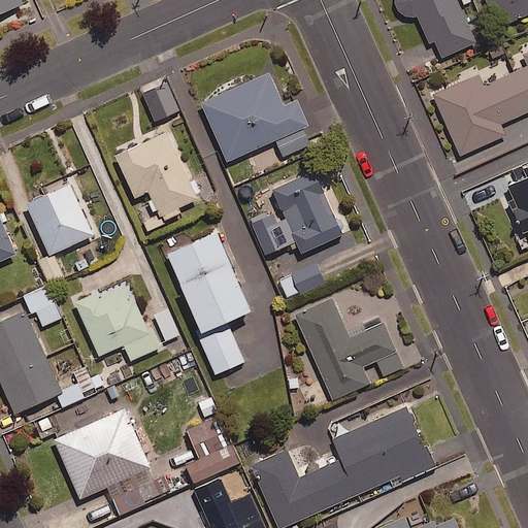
[(0,0),(0,13),(25,3),(23,0),(0,0)]
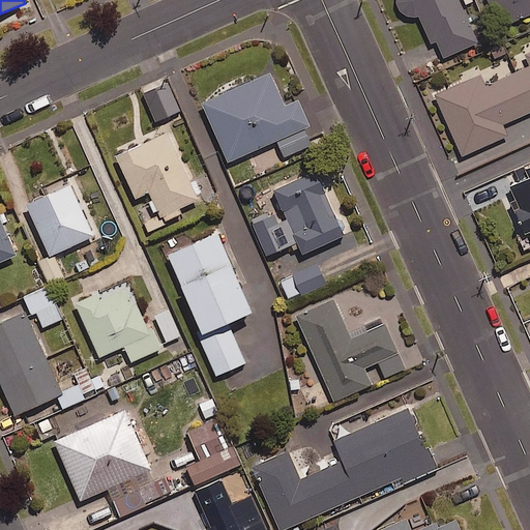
[(507,22),(497,0),(431,0),(440,21),(427,26),(438,52),(507,22)]
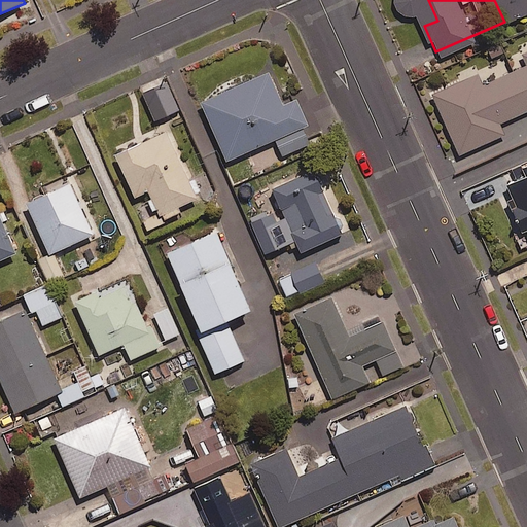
[(526,133),(526,40),(437,80),(472,157),(526,133)]
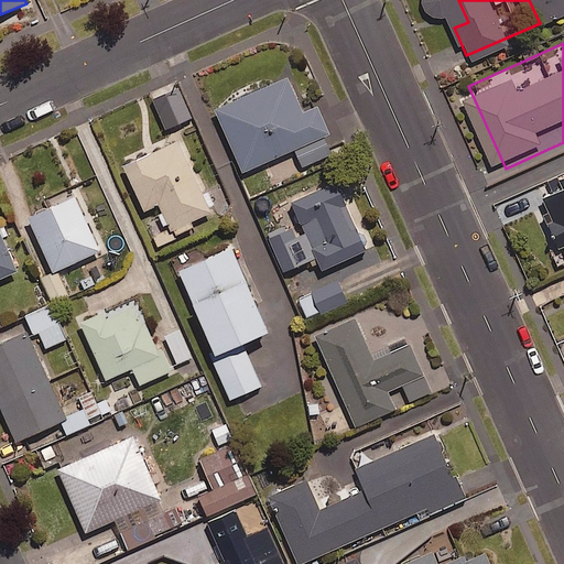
[(289,78),(217,110),(245,173),(332,134),(320,106),(304,112),(289,78)]
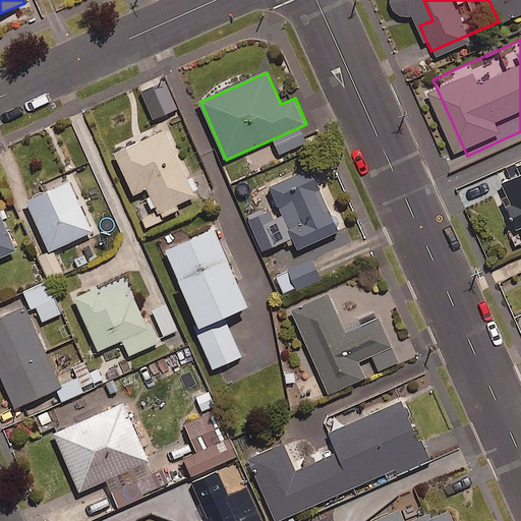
[(177,109),(162,76),(139,88),(155,120),(177,109)]
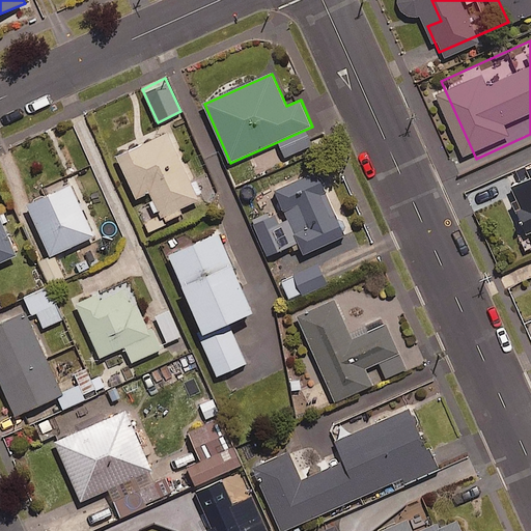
[(169,132),(117,157),(137,199),(150,193),(162,218),(201,200),(169,132)]
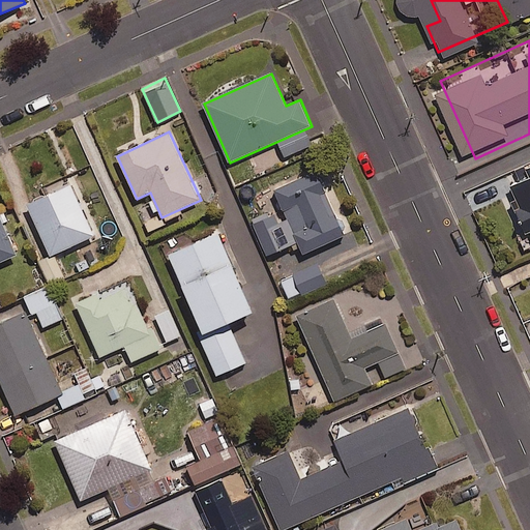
[(529,167),(527,169),(529,174),(529,178),(511,186),(521,208),(517,210),(527,234),(529,232),(529,167)]
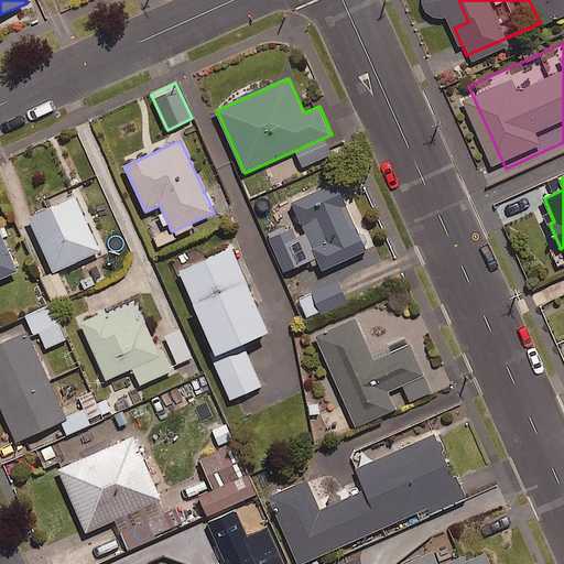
[(337,182),(292,202),(302,225),(318,218),(329,242),(314,249),(324,270),(368,251),(337,182)]
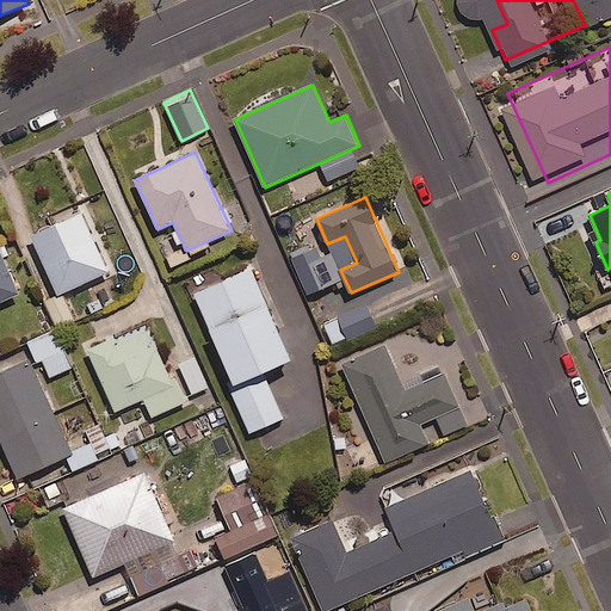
[(82,214),(32,236),(60,296),(110,272),(82,214)]
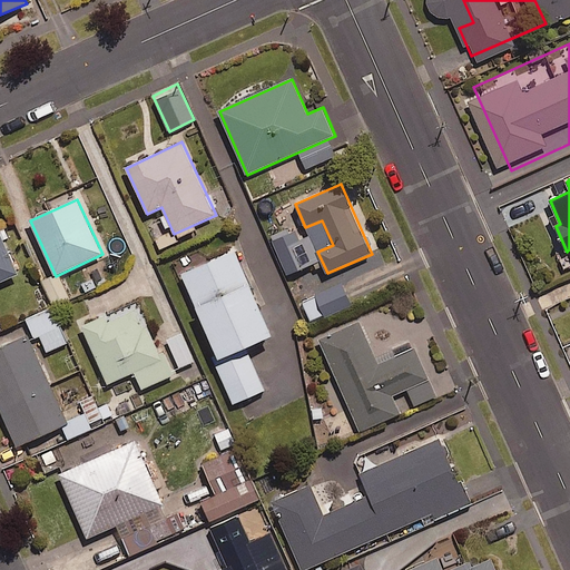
[(0,284),(20,276),(0,229),(0,284)]
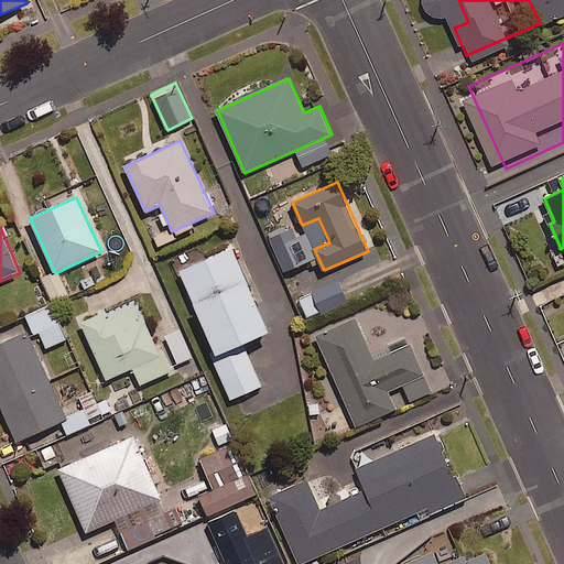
[(234,248),(180,271),(218,356),(271,333),(234,248)]
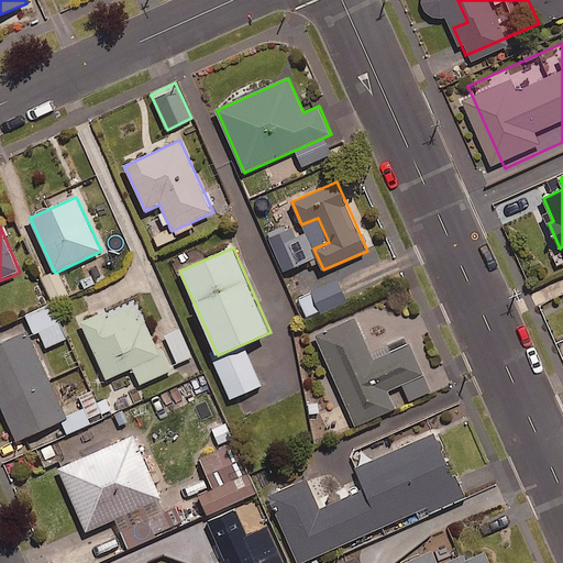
[(348,302),(338,280),(297,298),(307,320),(348,302)]
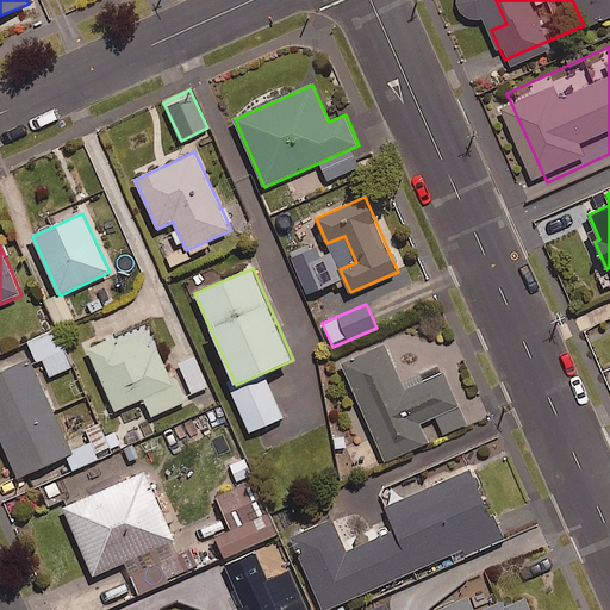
[(72,368),(55,330),(27,342),(43,380),(72,368)]
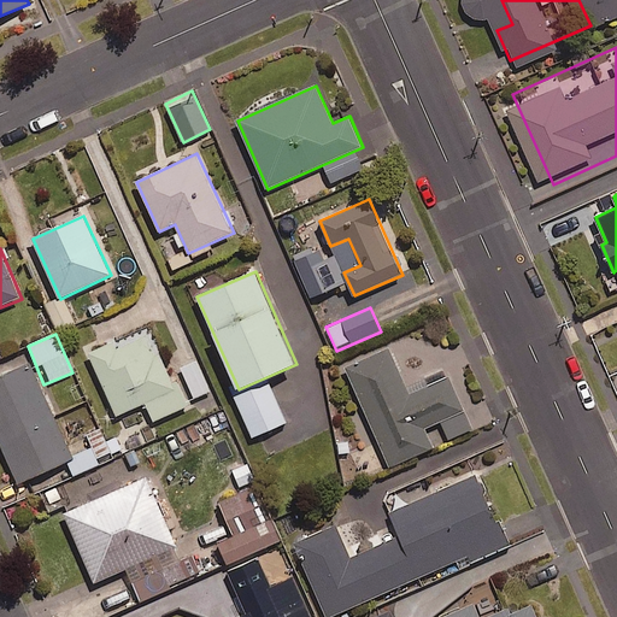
[(115,342),(89,353),(117,417),(177,391),(160,353),(156,356),(147,335),(117,348),(115,342)]
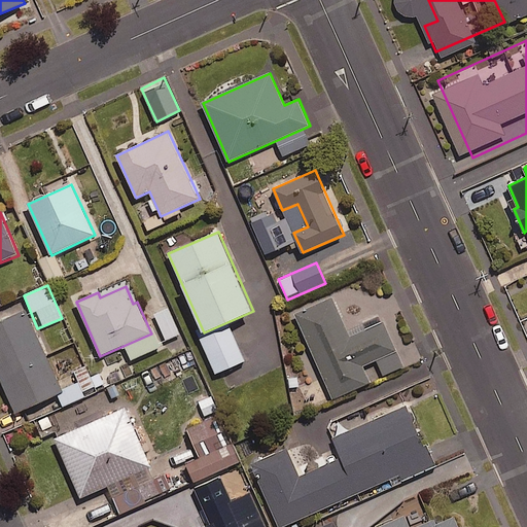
[(332,297),(295,314),(334,399),(372,383),(364,366),(398,351),(385,321),(350,337),(332,297)]
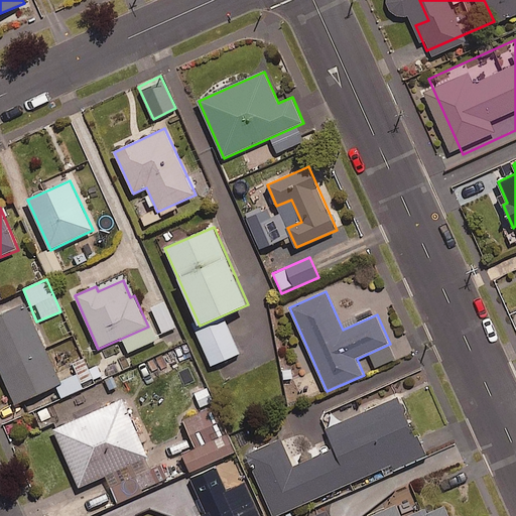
[(25,303),(0,313),(0,370),(15,405),(62,384),(25,303)]
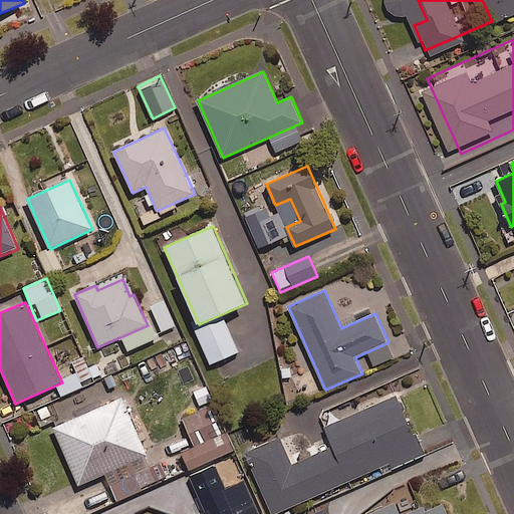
[(175,326),(164,302),(151,307),(162,332),(175,326)]
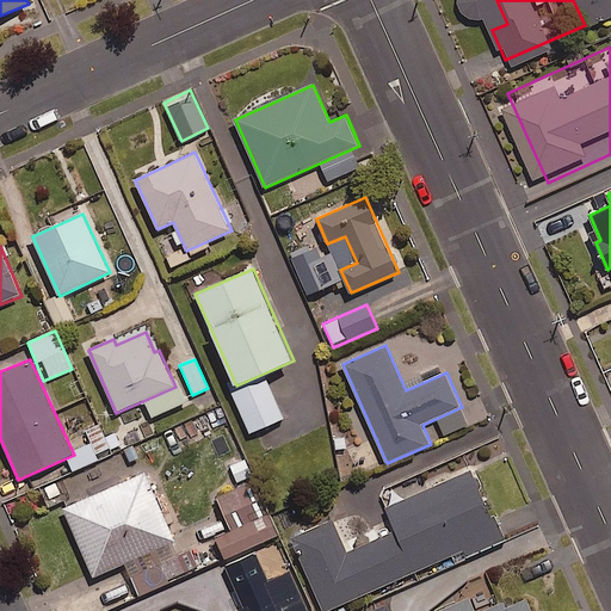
[(246,460),(230,467),(241,491),(215,501),(228,531),(215,537),(224,560),(279,537),(246,460)]
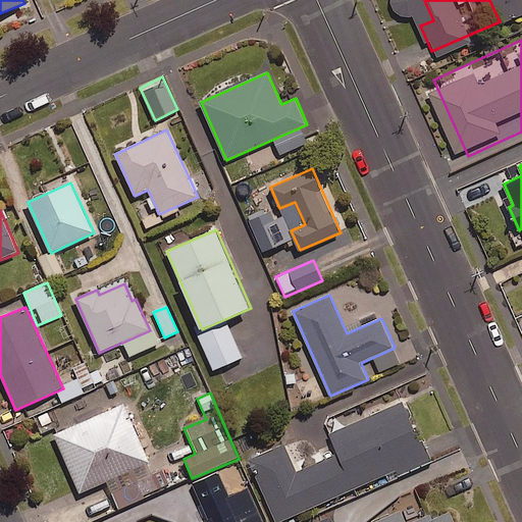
[(285,445),(250,460),(276,521),(278,521),(427,458),(404,403),(329,434),(337,454),(298,472),(285,445)]
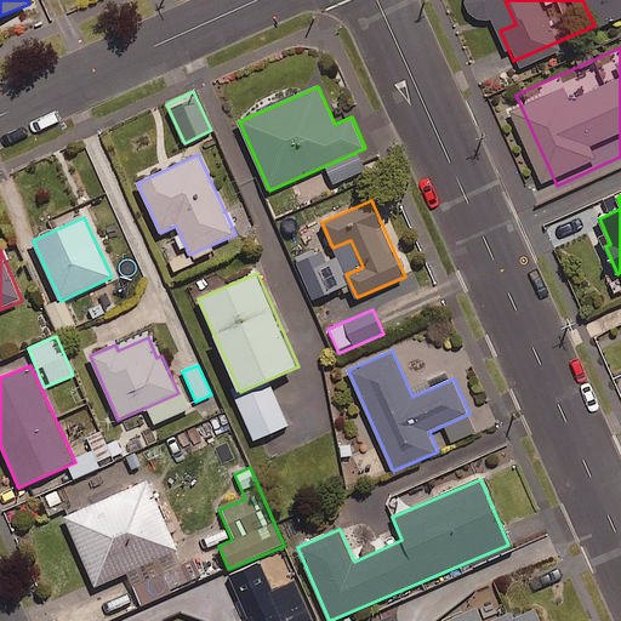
[(149,480),(64,517),(96,587),(180,551),(149,480)]
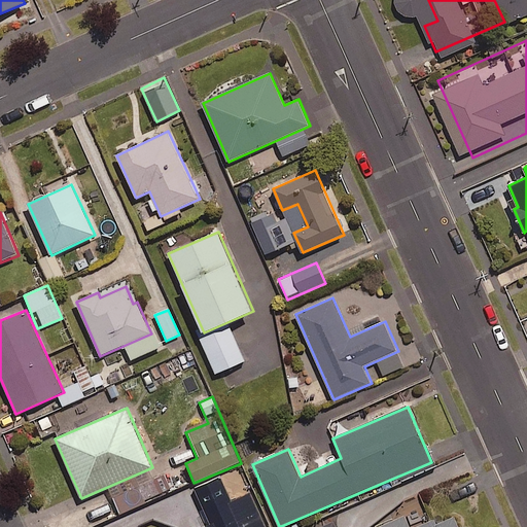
[(410,526),(406,517),(381,526),(459,526),(455,518),(437,525),(435,519),(417,526),(410,526)]
